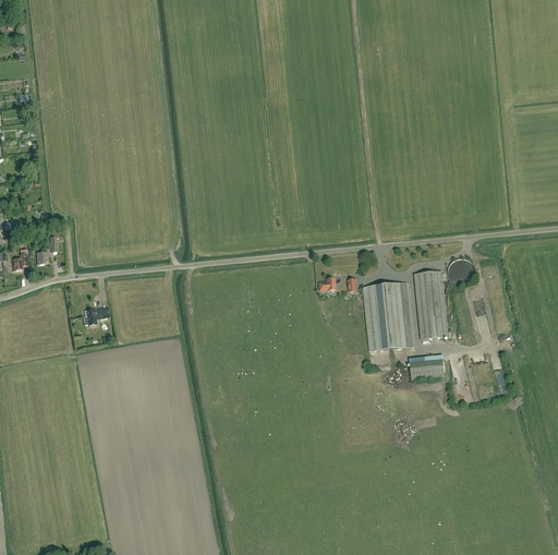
[(48,251),(37,252),(38,263),(46,262),(46,260),(49,260),(48,251)]
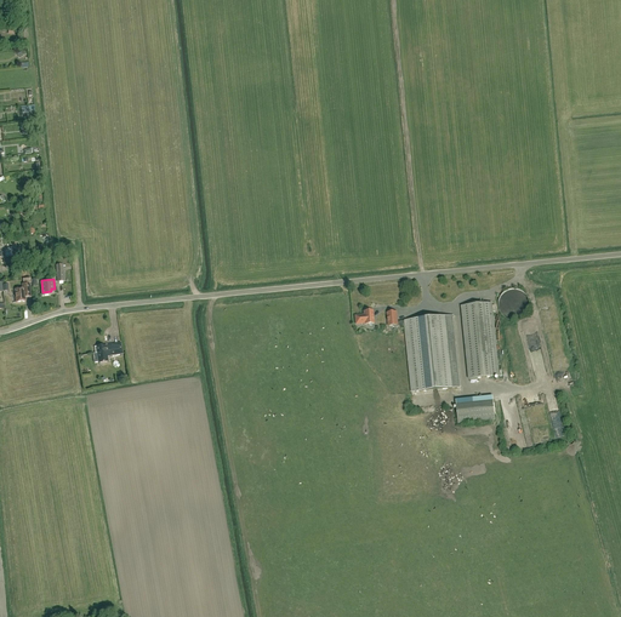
[(15,286),(15,292),(16,298),(26,298),(26,295),(30,293),(29,280),(23,280),(24,285),(15,286)]
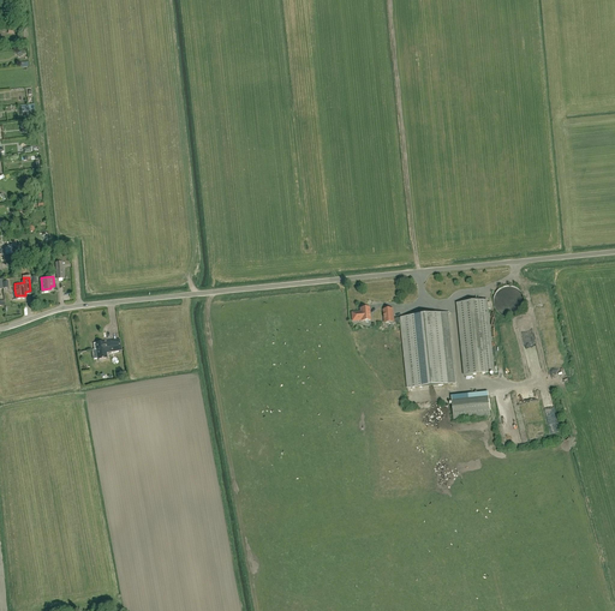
[(494,370),(487,298),(457,300),(464,372),(494,370)]
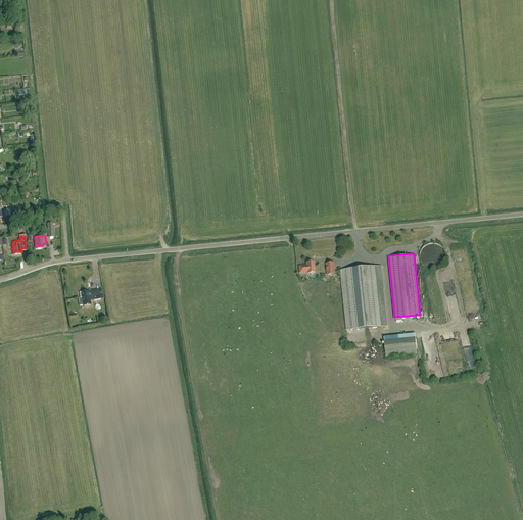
[(307,271),(315,270),(314,260),(306,260),(306,263),(299,264),(299,271),(307,270),(307,271)]
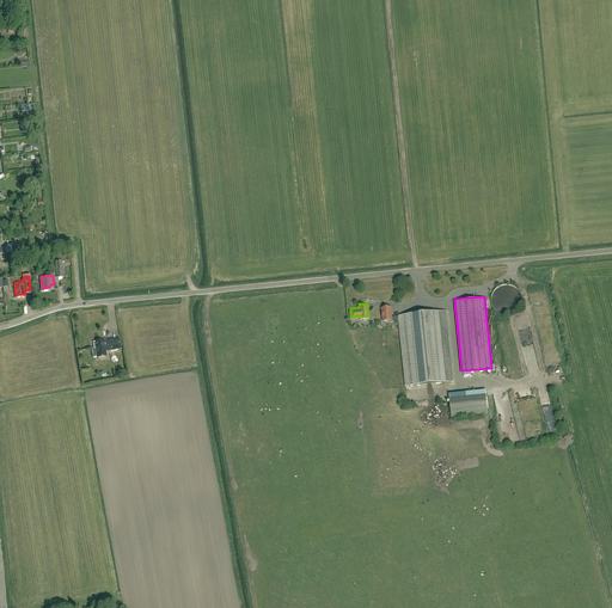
[(398,313),(392,314),(391,305),(381,306),(383,319),(391,318),(392,319),(399,318),(405,384),(453,379),(447,308),(398,313)]
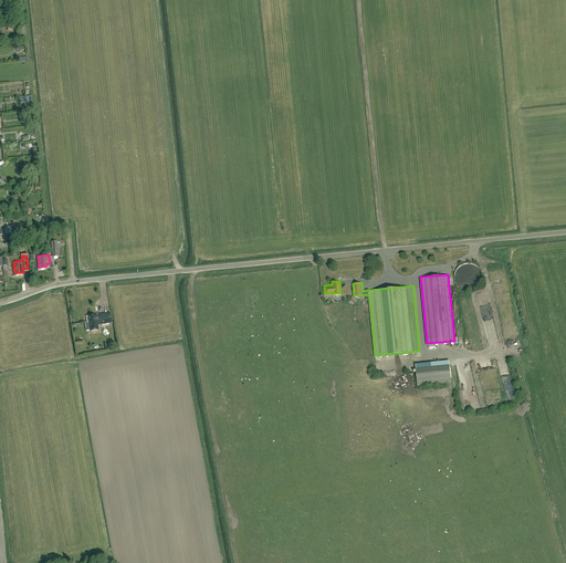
[(98,327),(97,321),(101,321),(101,322),(112,320),(109,310),(97,312),(86,314),(87,320),(88,320),(91,329),(98,327)]
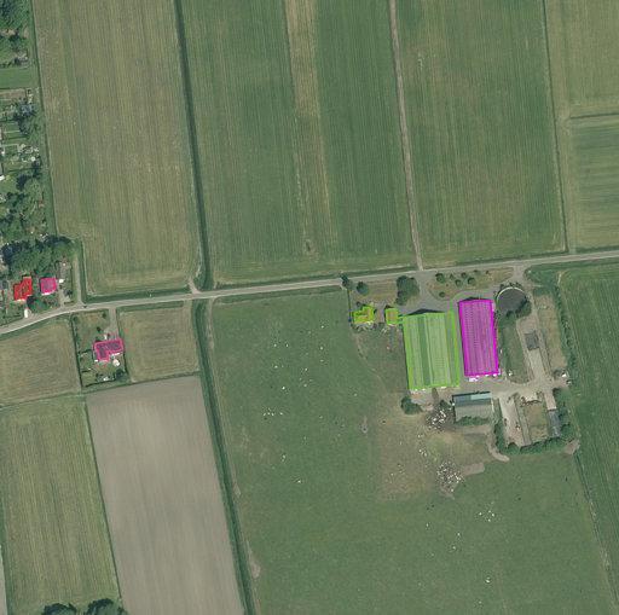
[(490,388),(453,393),(456,417),(492,413),(491,399),(468,401),(461,402),(461,396),(491,393),(490,388)]
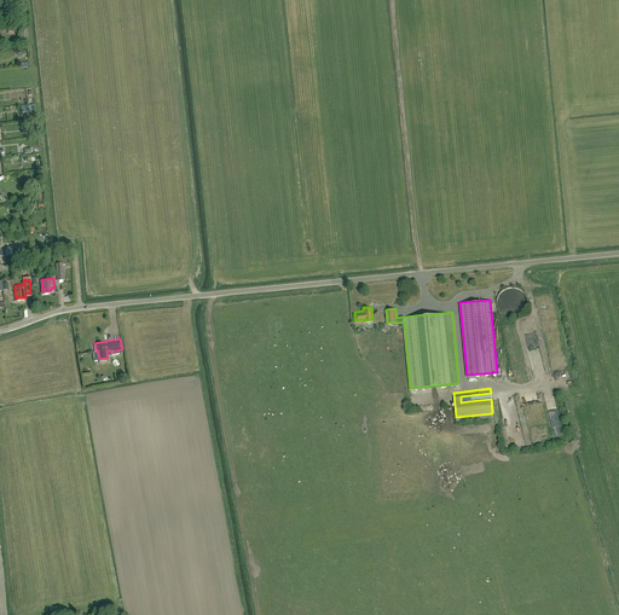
All buildings are outlined.
